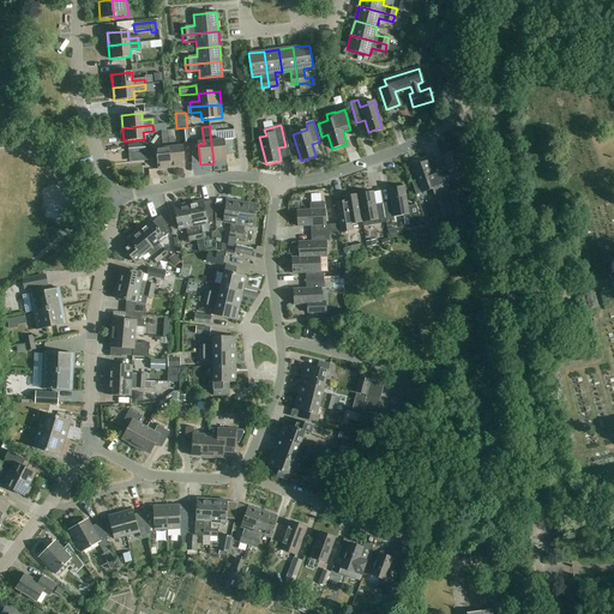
[(210,133),(214,163),(227,161),(224,142),(217,142),(217,133),(210,133)]
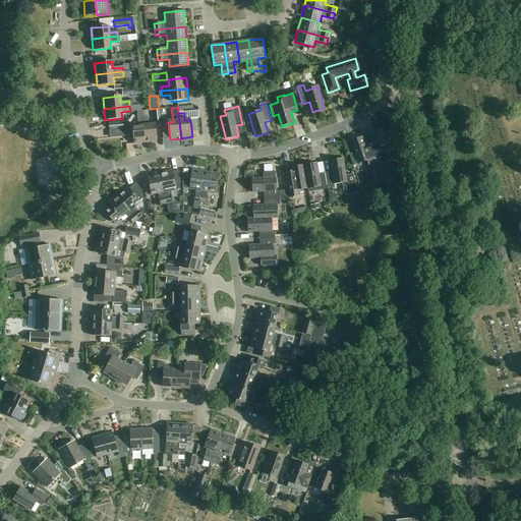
[(143,117),(146,143),(157,142),(156,125),(148,126),(148,116),(143,117)]
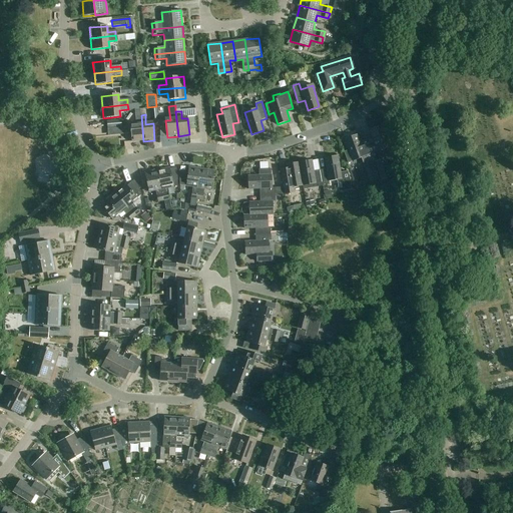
[(132,142),(143,141),(141,115),(136,115),(137,125),(131,126),(132,142)]
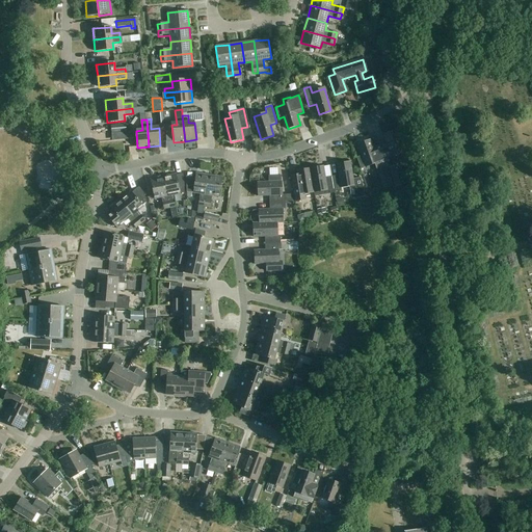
[(111,126),(111,133),(118,133),(126,132),(126,125),(111,126)]
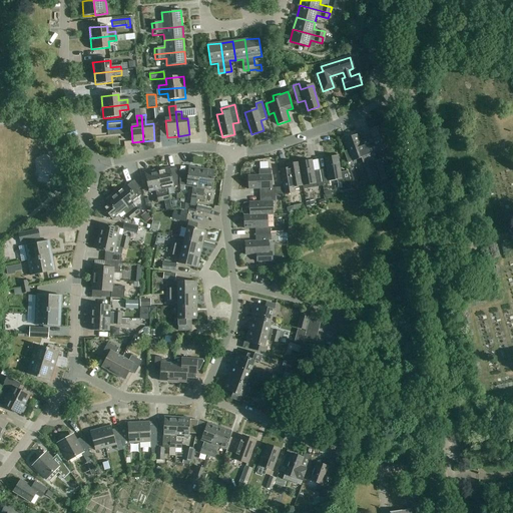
[(366,140),(367,143),(372,159),(379,157),(377,152),(389,148),(382,126),(370,130),(373,138),(366,140)]
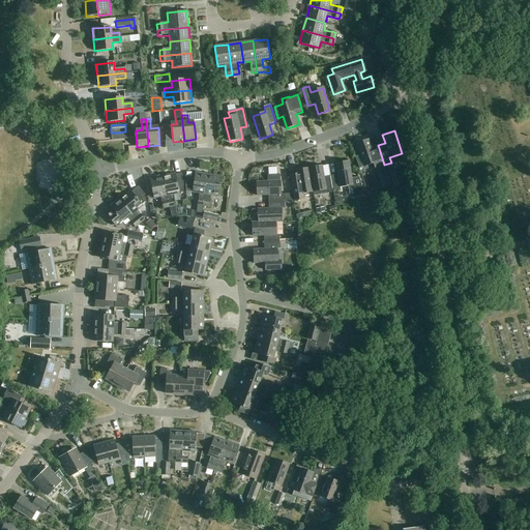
[(384,165),(379,148),(378,145),(372,147),(370,139),(356,144),(364,166),(377,162),(378,167),(384,165)]
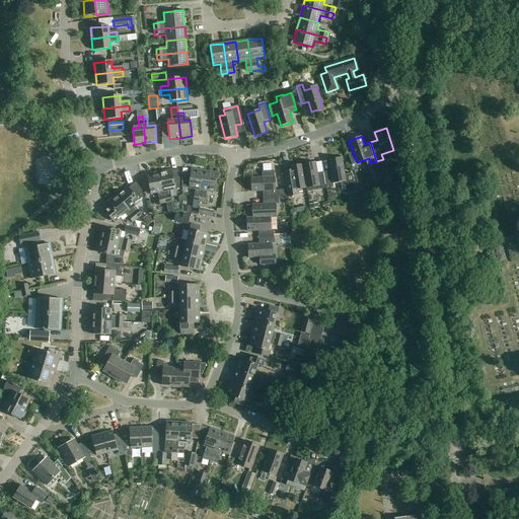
[(323,172),(326,188),(334,186),(334,183),(341,182),(343,194),(355,192),(354,181),(351,173),(345,174),(342,157),(328,159),(330,171),(323,172)]
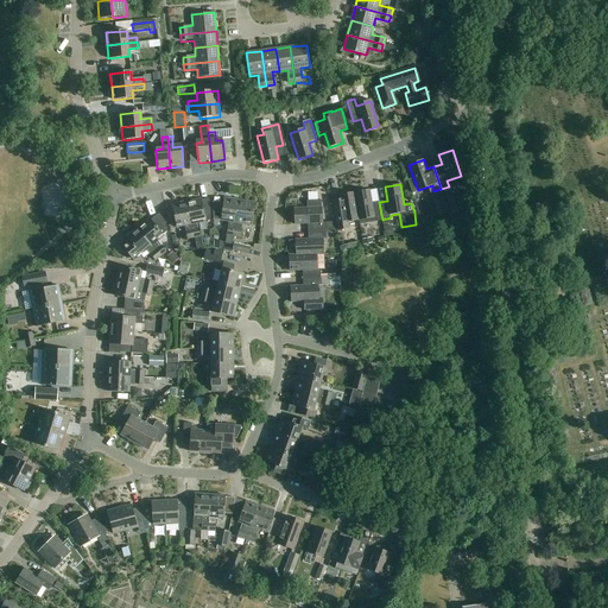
[(456,188),(443,192),(451,214),(464,210),(456,188)]
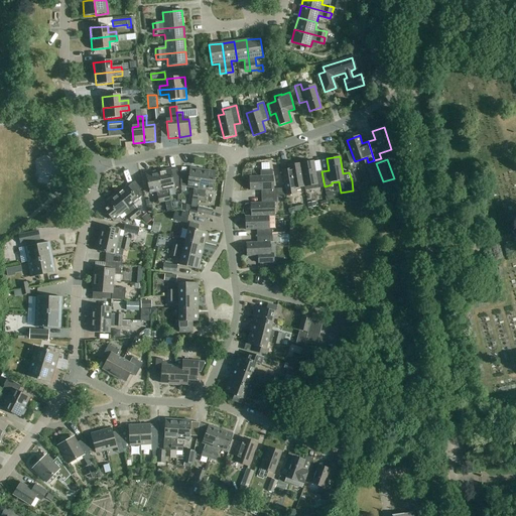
[(304,187),(305,190),(325,187),(325,186),(321,171),(315,172),(313,161),(300,163),(304,187)]
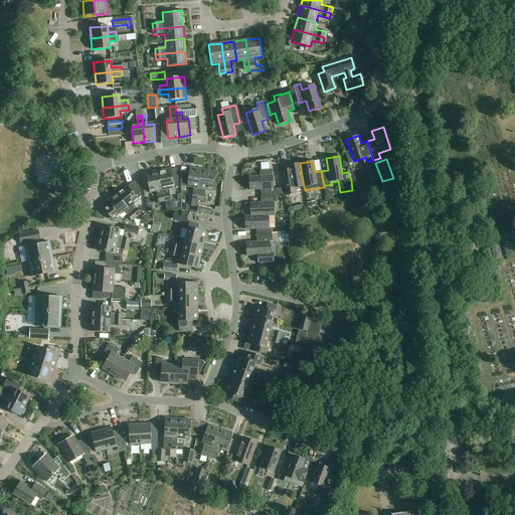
[(292,189),(304,187),(300,163),(288,165),(289,169),(282,170),(286,195),(293,194),(292,189)]
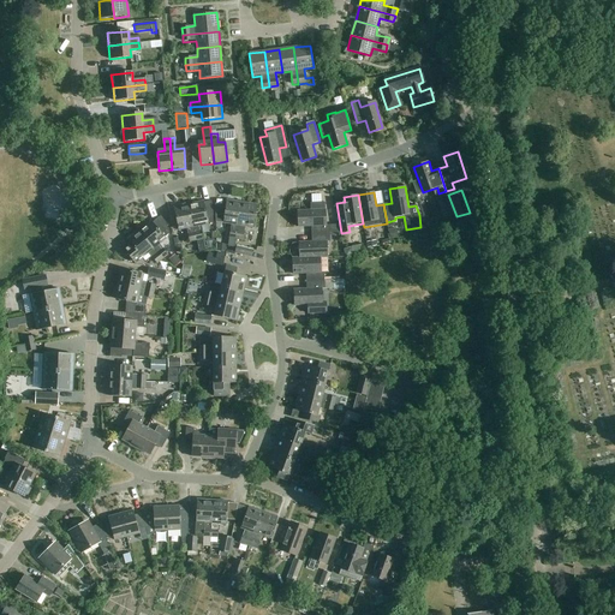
[(455,215),(449,197),(437,202),(443,219),(455,215)]
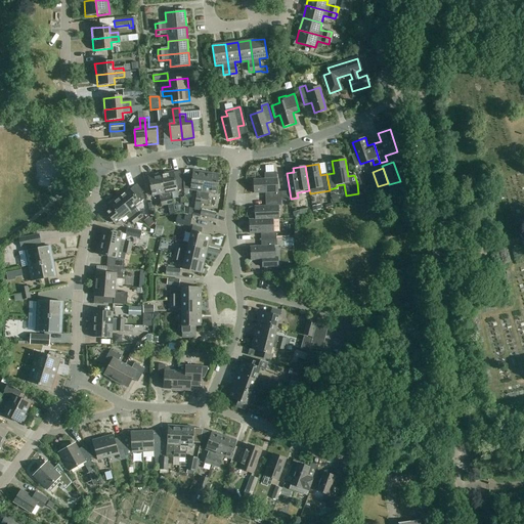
[(183,189),(189,190),(198,191),(195,202),(201,203),(206,173),(192,171),(192,175),(183,173),(183,189)]
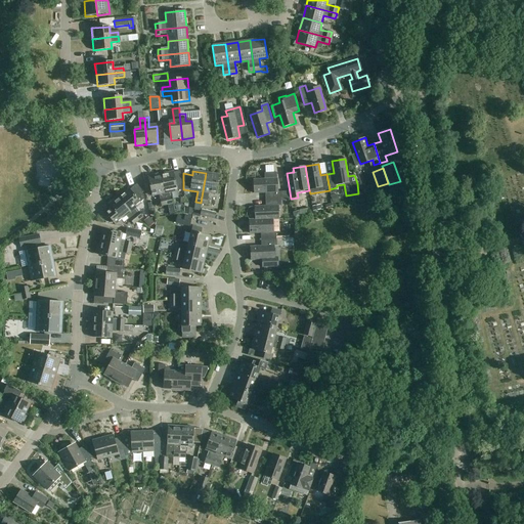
[(161,175),(167,205),(173,204),(171,192),(177,191),(176,185),(181,184),(181,179),(180,172),(174,173),(173,172),(161,175)]
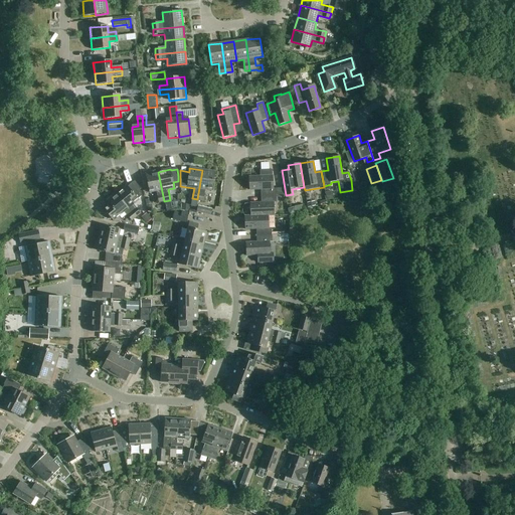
[(202,170),(197,199),(203,200),(205,189),(212,191),(215,173),(202,170)]
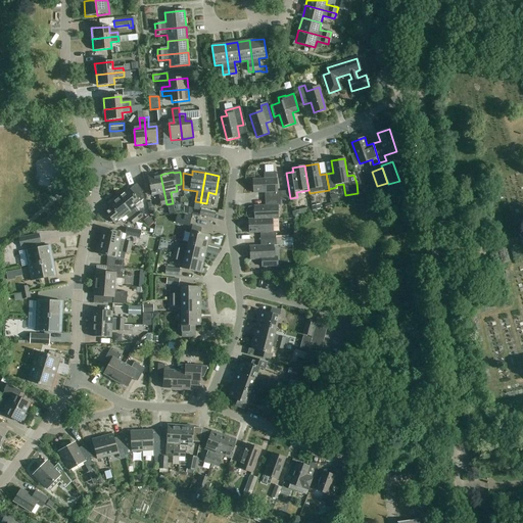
[(265,192),(265,199),(280,198),(288,198),(288,191),(278,192),(277,179),(277,173),(264,173),(264,179),(253,179),(253,193),(265,192)]
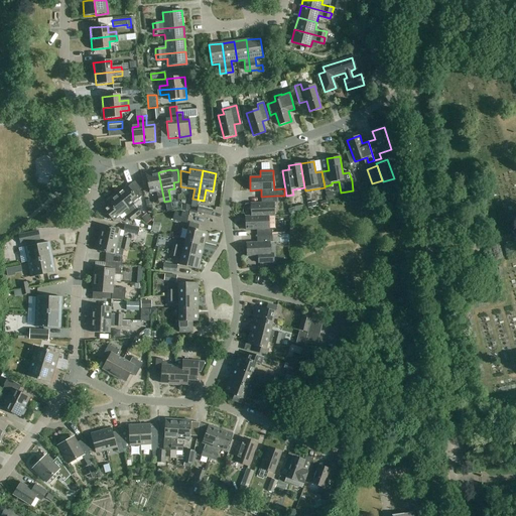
[(158,203),(164,202),(158,172),(146,174),(150,194),(156,191),(158,203)]
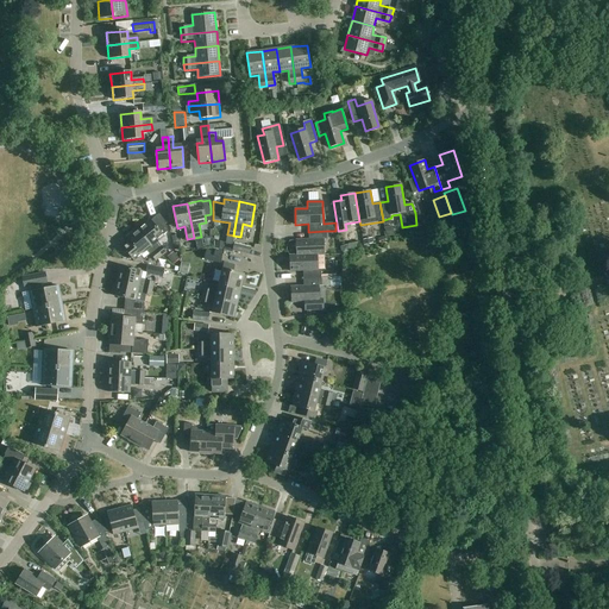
[(138,228),(161,257),(167,252),(158,243),(164,237),(163,236),(168,233),(165,221),(158,214),(151,220),(150,219),(138,228)]
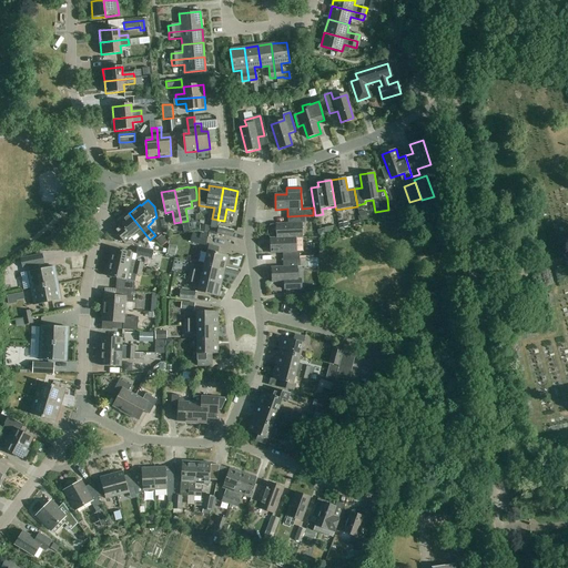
[(366,211),(358,212),(359,221),(361,221),(367,220),(366,211)]
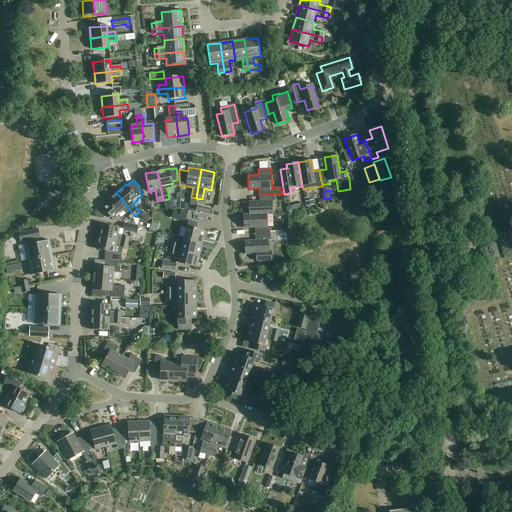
[(110,203),(104,209),(112,219),(118,213),(119,215),(123,211),(131,220),(135,216),(116,192),(107,199),(110,203)]
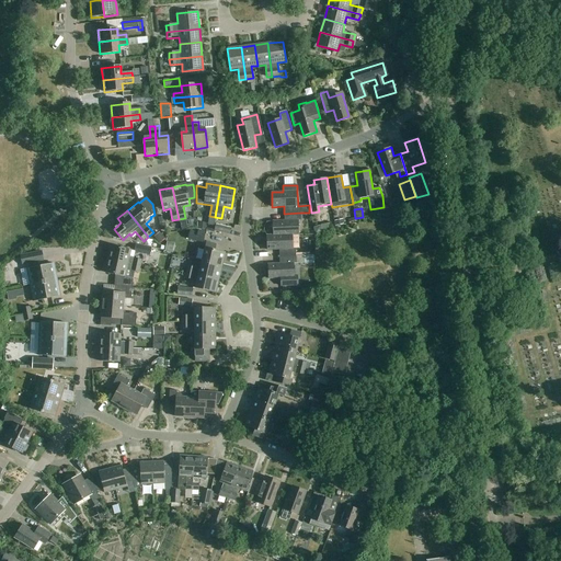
[(272,221),(272,236),(292,236),(298,236),(297,220),(300,220),(300,213),(284,214),(284,221),(272,221)]
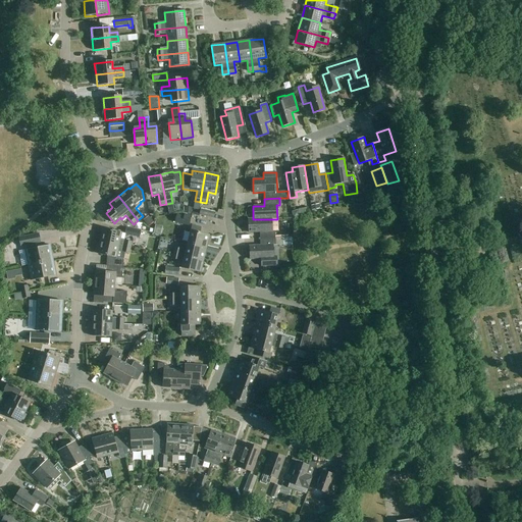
[(156,214),(154,206),(153,206),(148,207),(149,215),(156,214)]
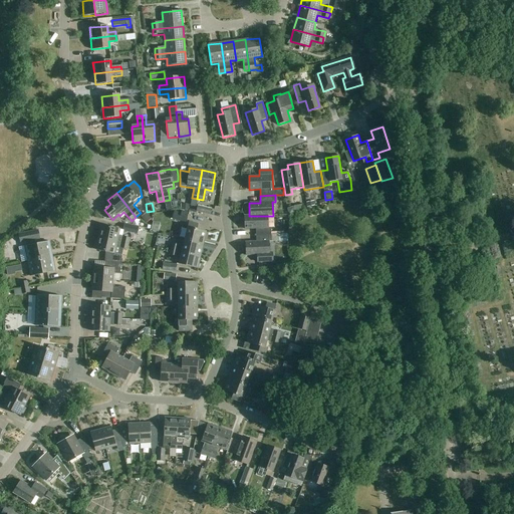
[(198,206),(196,212),(211,215),(212,209),(198,206)]
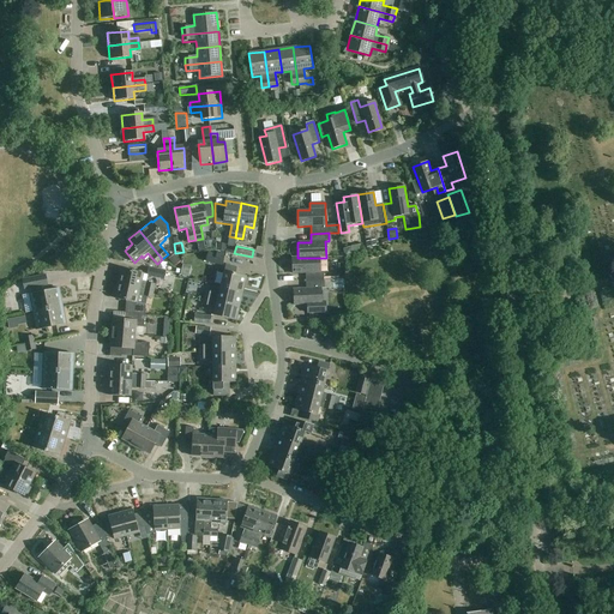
[(205,263),(222,266),(222,265),(224,258),(226,254),(224,254),(217,252),(216,254),(208,253),(205,263)]
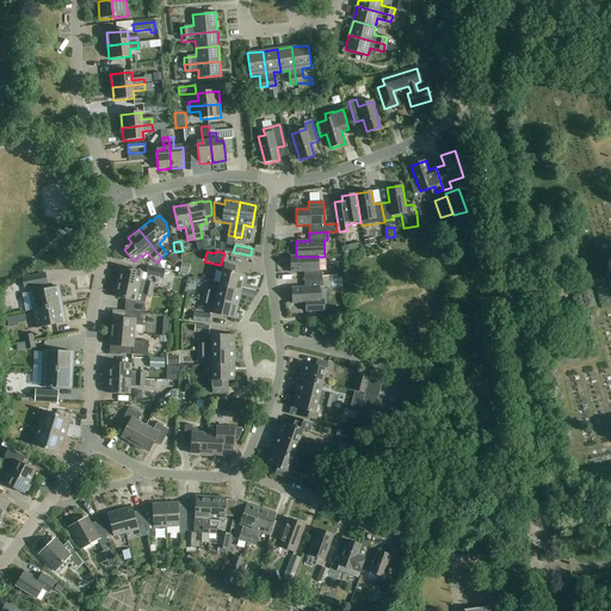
[(178,260),(172,254),(167,259),(173,265),(178,260)]
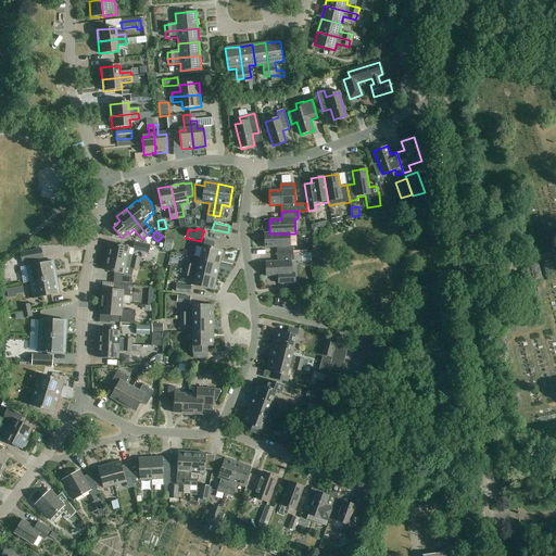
[(277,248),(277,254),(293,254),(293,247),(290,247),(289,234),(269,234),(264,234),(265,248),(277,248)]
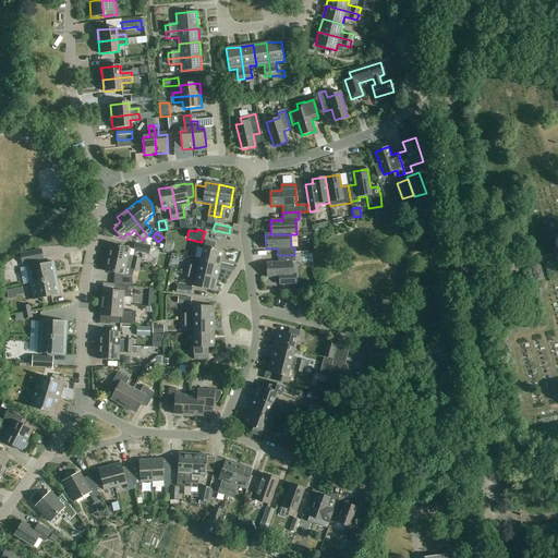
[(205,241),(201,259),(221,265),(223,251),(213,249),(215,243),(205,241)]
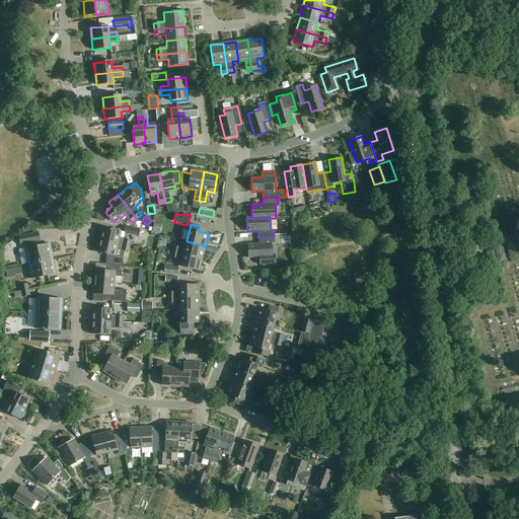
[(126,226),(124,233),(144,237),(145,231),(140,229),(126,226)]
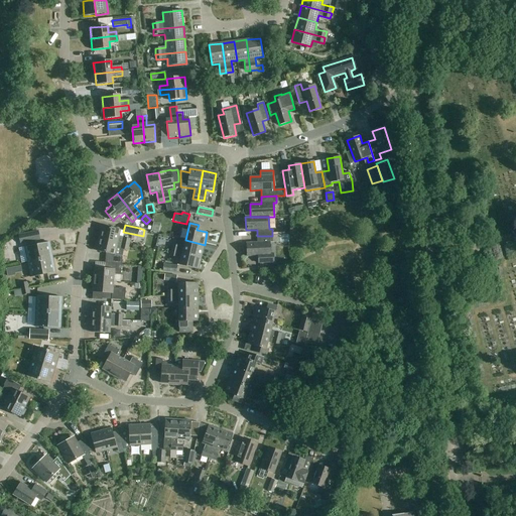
[(101,226),(99,239),(128,245),(129,238),(119,236),(120,230),(101,226)]
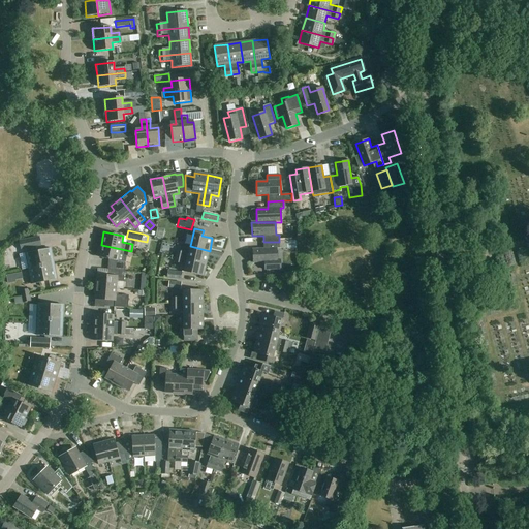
[(41,248),(40,240),(20,244),(22,252),(41,248)]
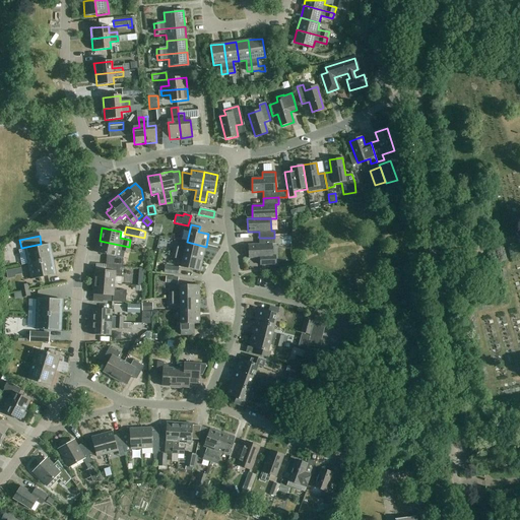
[(159,236),(157,243),(169,247),(172,239),(159,236)]
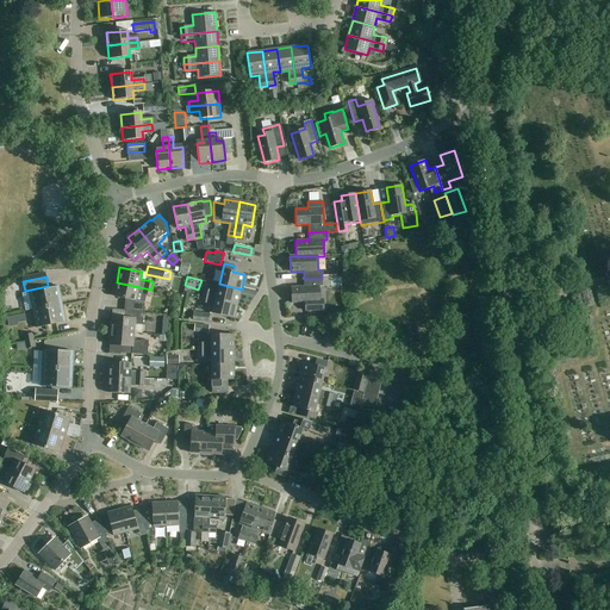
[(291,288),(292,304),(304,304),(305,312),(323,311),(323,302),(319,302),(318,287),(330,287),(330,278),(322,279),(304,279),(304,287),(291,288)]
